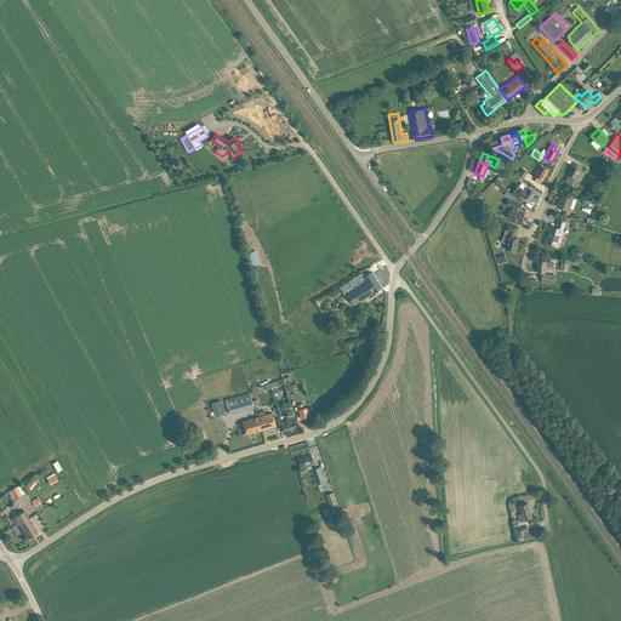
[(565,181),(571,183),(574,184),(576,180),(581,181),(586,172),(581,170),(584,166),(575,163),(574,166),(576,167),(573,175),(570,172),(565,181)]
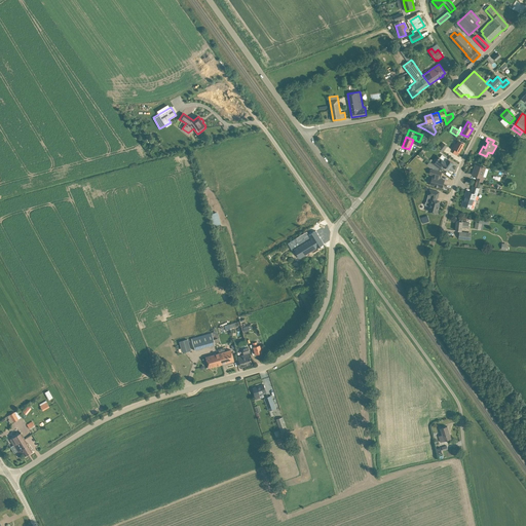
[(453,154),(457,156),(464,144),(458,141),(456,144),(455,143),(453,148),(455,150),(453,154)]
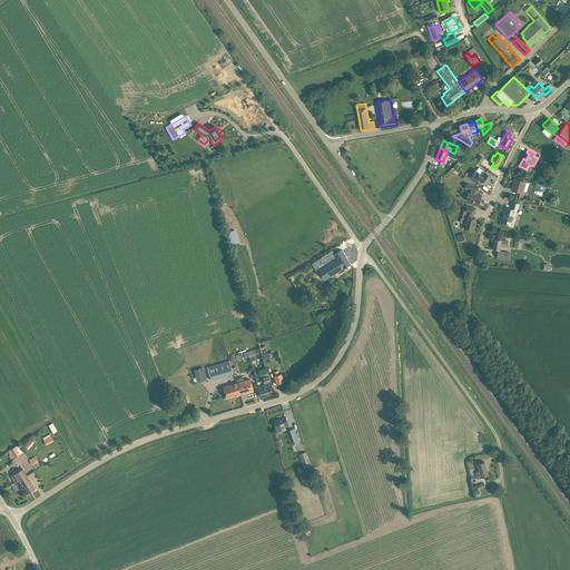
[(475,160),(480,164),(484,158),(480,155),(475,160)]
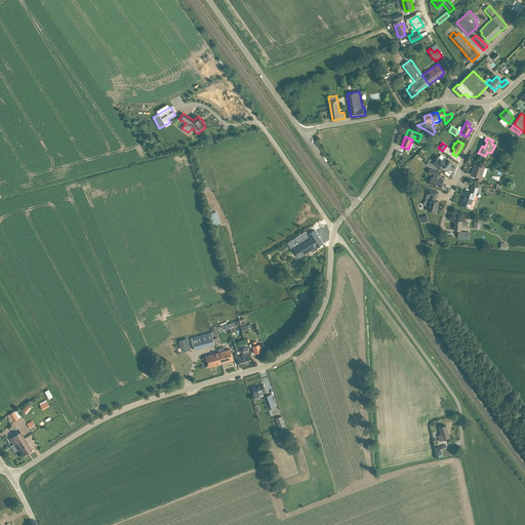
[(444,162),(438,157),(436,160),(434,159),(431,162),(440,168),(442,165),(448,169),(452,163),(447,158),(444,162)]
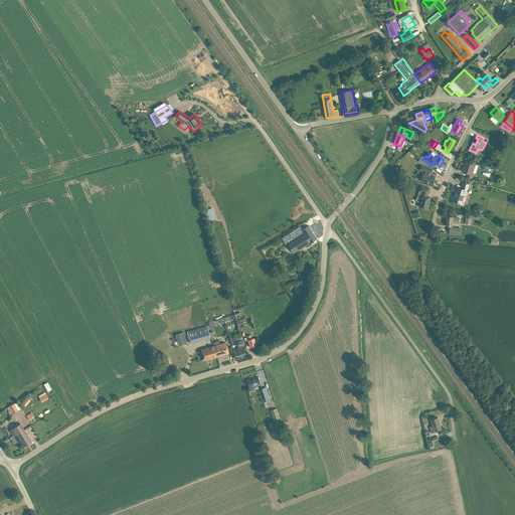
[(474,173),(472,173),(475,164),(466,161),(462,171),(468,173),(467,176),(473,178),(474,173)]
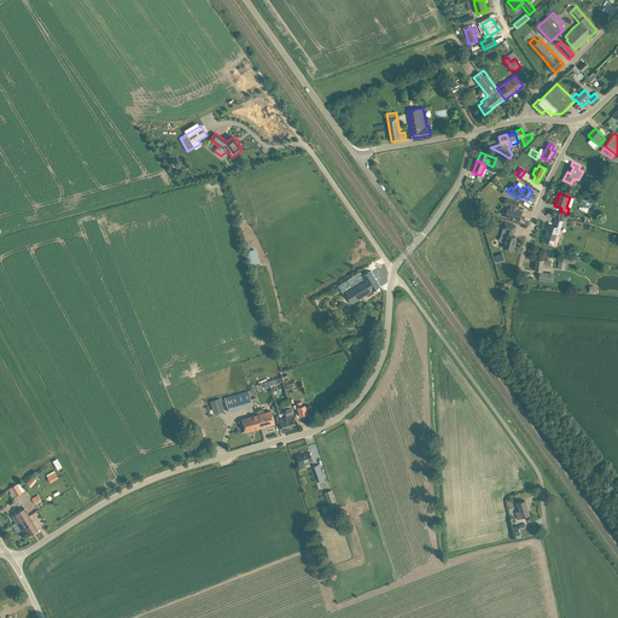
[(508,208),(506,216),(519,221),(522,214),(520,214),(522,211),(517,210),(518,208),(519,203),(506,199),(505,204),(509,205),(508,208)]
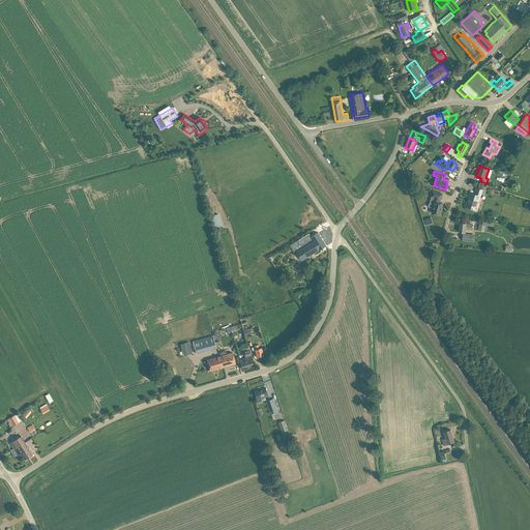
[(479,188),(477,187),(475,194),(470,193),(468,198),(469,198),(467,206),(466,206),(474,209),(474,210),(475,211),(476,211),(477,210),(480,201),(479,201),(482,189),(479,188)]
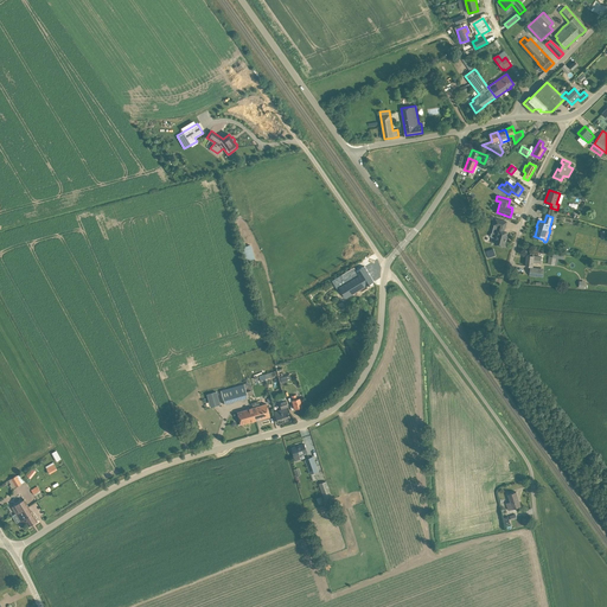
[(506,222),(496,218),(494,224),(498,225),(494,237),(496,238),(494,243),(504,247),(506,241),(505,240),(508,232),(504,231),(505,228),(506,222)]
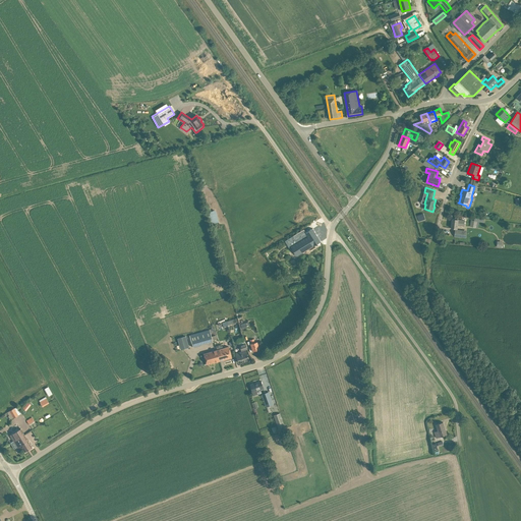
[(215,210),(207,212),(210,223),(218,221),(215,210)]
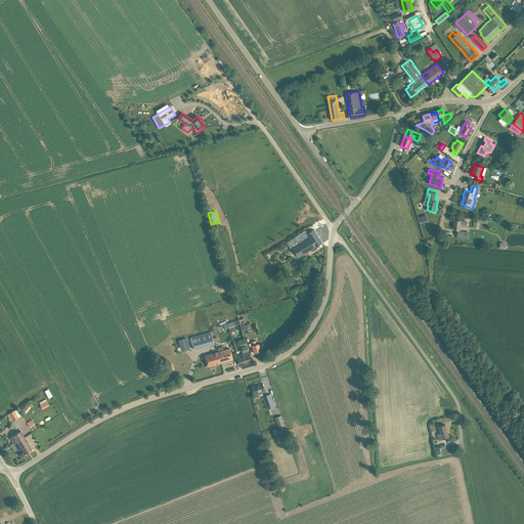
[(468,221),(461,221),(462,218),(457,218),(457,220),(455,220),(453,229),(460,229),(460,226),(467,227),(468,221)]
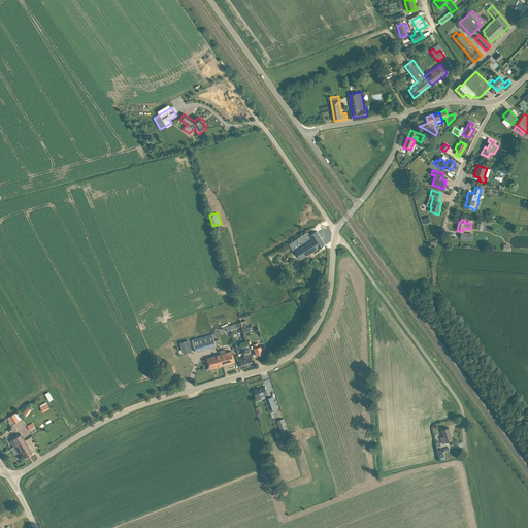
[(297,238),(289,244),(293,252),(295,251),(301,259),(314,252),(315,254),(320,250),(320,249),(325,244),(318,231),(300,242),(297,238)]
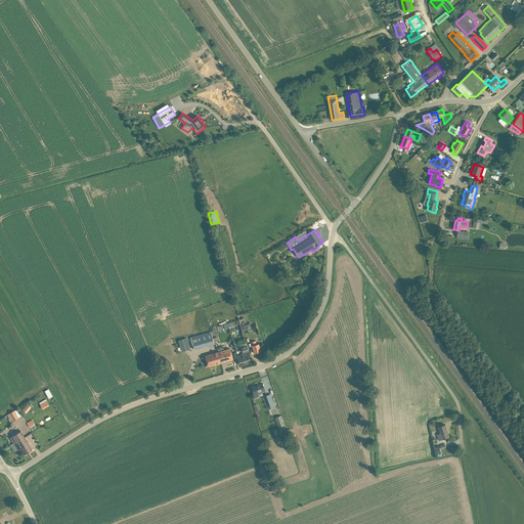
[(470,231),(457,230),(457,237),(469,239),(470,231)]
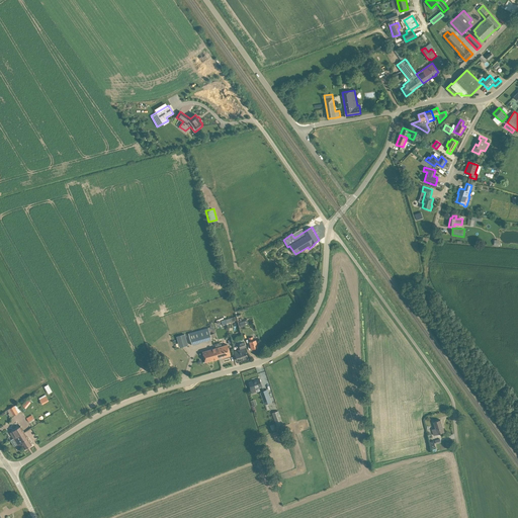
[(188,333),(192,345),(211,340),(211,338),(210,334),(208,328),(188,333)]
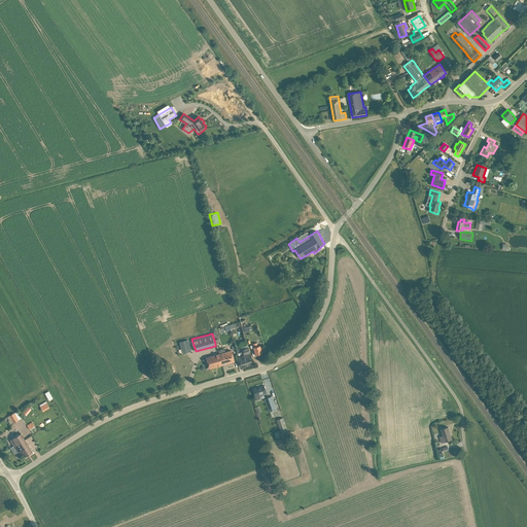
[(187,340),(179,342),(182,353),(190,351),(187,340)]
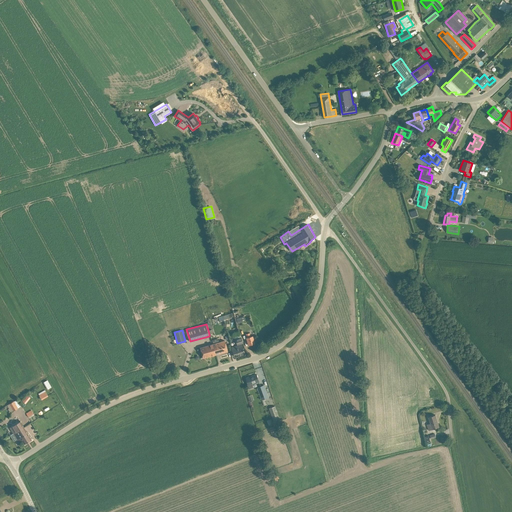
[(248,343),(248,345),(252,344),(254,344),(253,343),(254,343),(252,336),(254,335),(253,331),(241,335),(243,345),(248,343)]
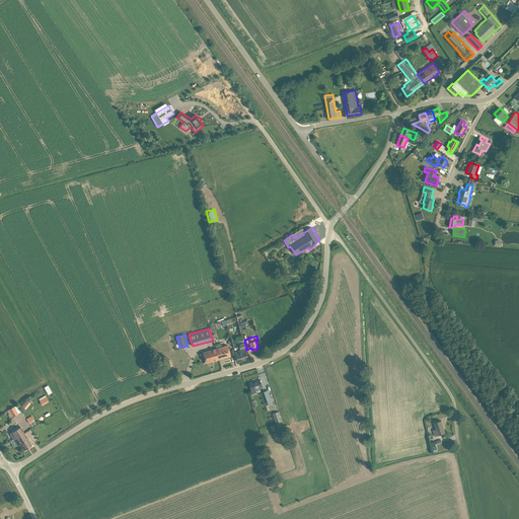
[(240,351),(235,353),(238,361),(247,358),(244,349),(246,348),(244,342),(238,344),(240,351)]
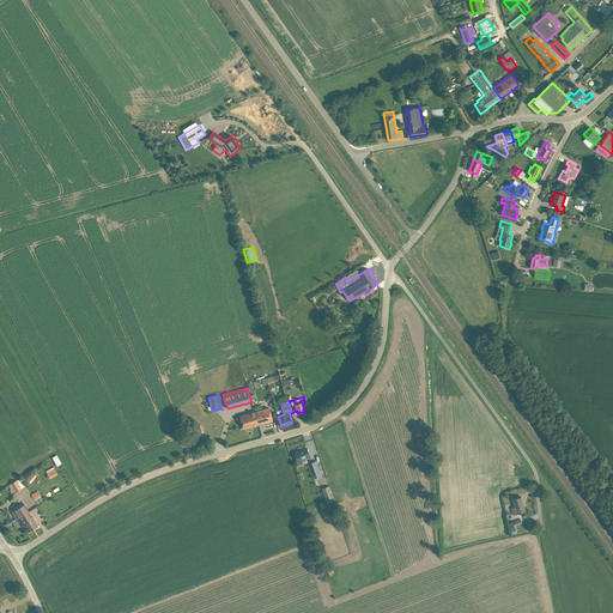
[(269,407),(255,412),(258,424),(272,420),(269,407)]
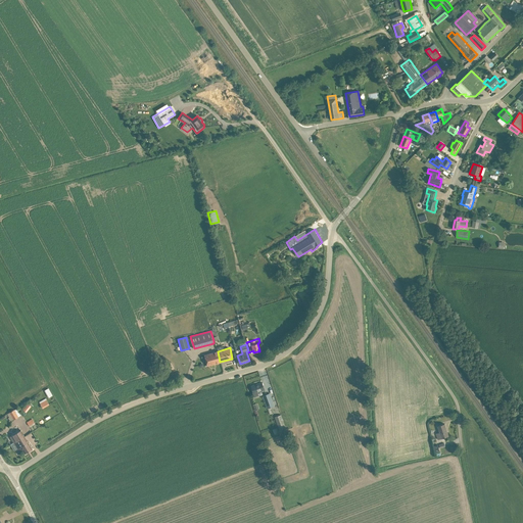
[(220,362),(218,351),(204,354),(207,366),(220,362)]
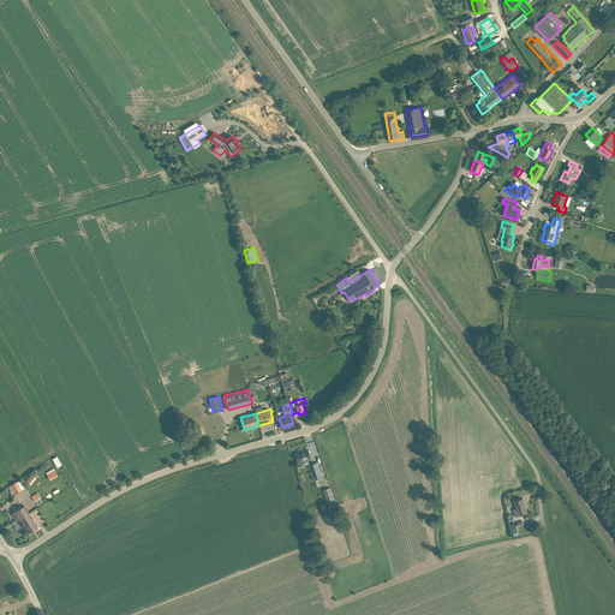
[(298,459),(297,459),(299,466),(305,465),(304,461),(311,458),(309,449),(296,453),(298,459)]
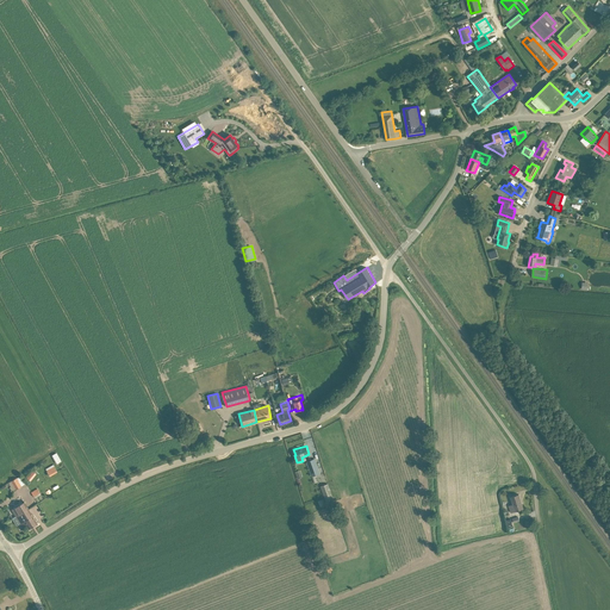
[(51,454),(56,464),(61,460),(56,452),(51,454)]
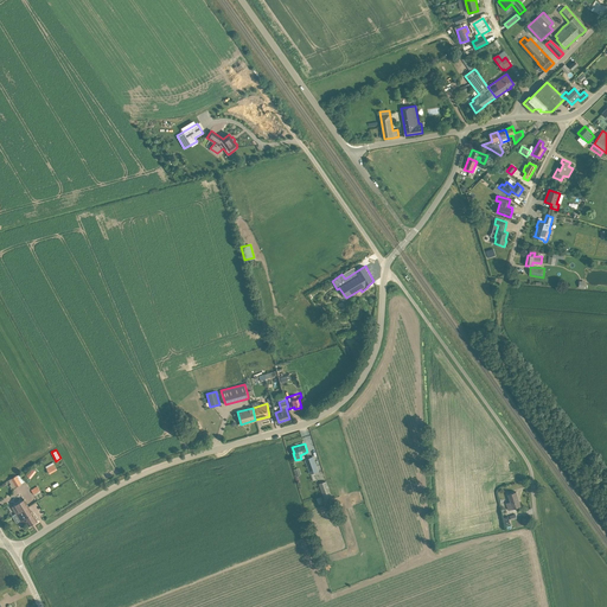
[(311,473),(313,480),(317,479),(314,472),(318,471),(313,457),(305,459),(311,473)]
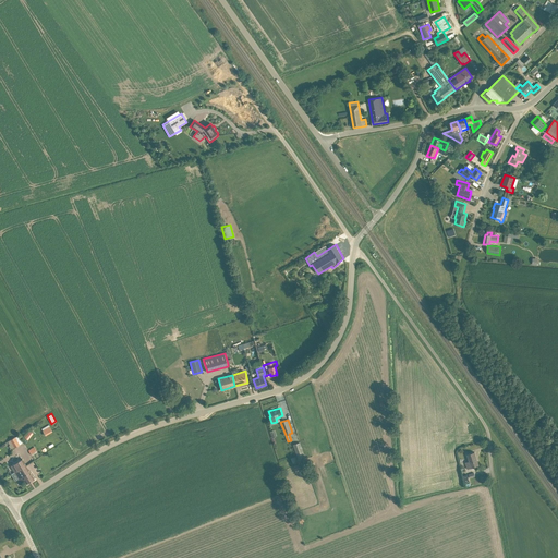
[(45,427),(41,428),(43,431),(45,435),(52,432),(49,426),(46,428),(45,427)]
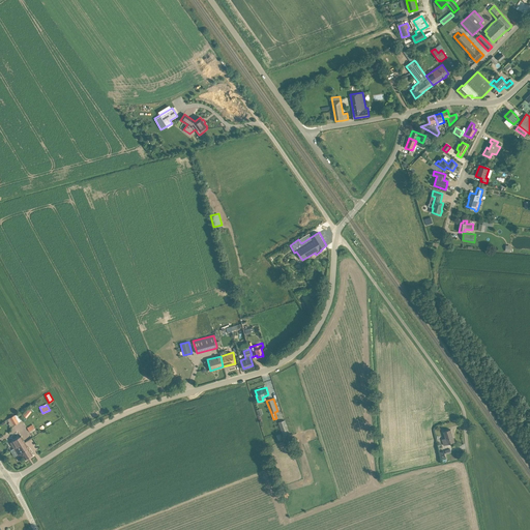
[(29,409),(23,414),(26,417),(31,411),(29,409)]
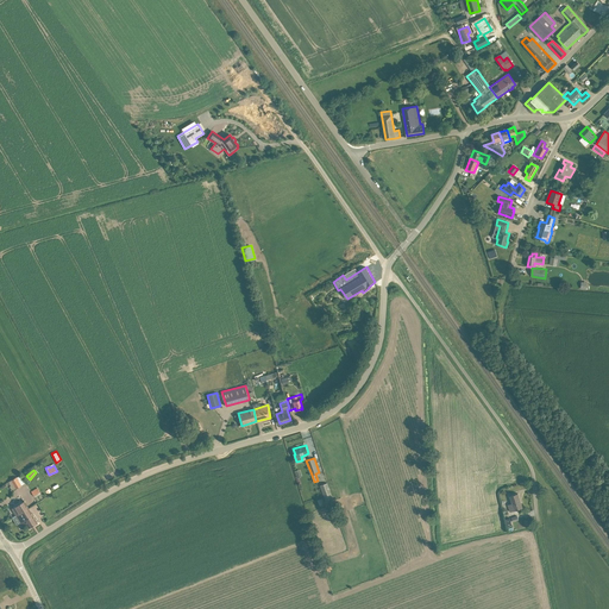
[(11,481),(16,489),(24,484),(19,476),(17,478),(17,477),(11,481)]
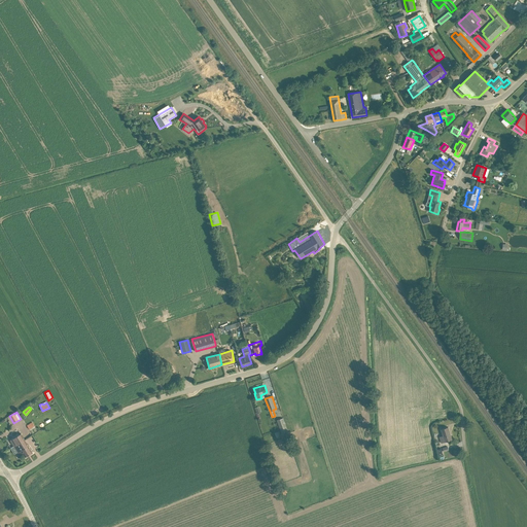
[(283,418),(277,420),(282,434),(289,432),(283,418)]
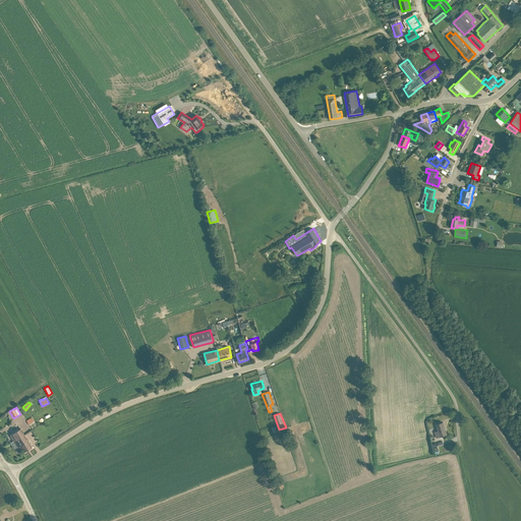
[(435,431),(437,438),(443,436),(447,435),(443,422),(437,424),(439,430),(435,431)]
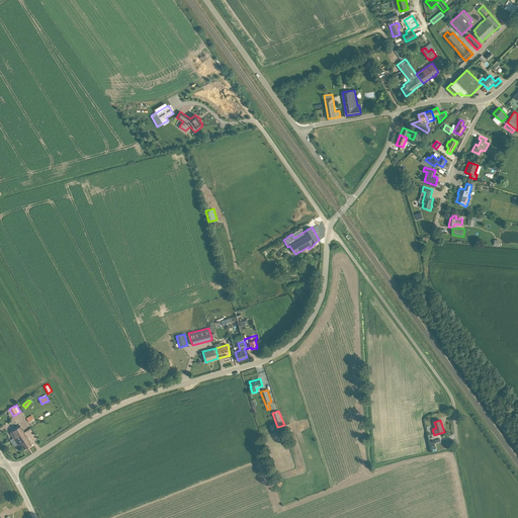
[(10,432),(13,438),(24,432),(20,426),(10,432)]
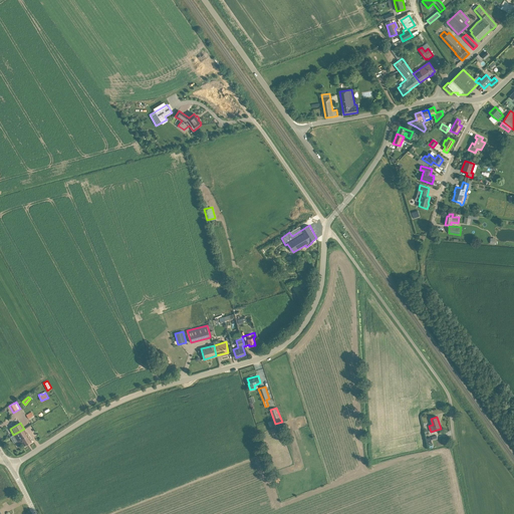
[(31,441),(24,429),(13,435),(17,441),(20,445),(23,443),(25,446),(31,441)]
